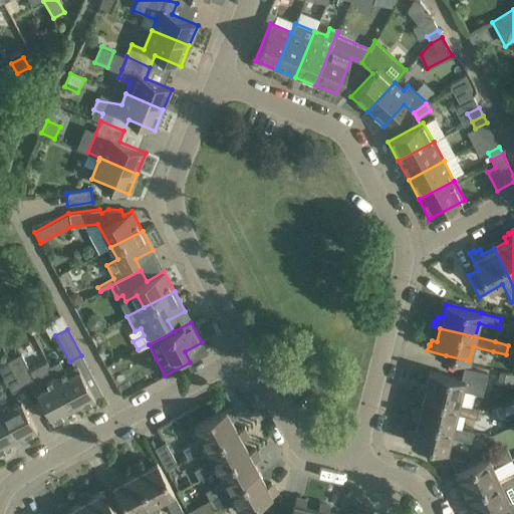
[(10,360),(24,386),(34,380),(21,354),(10,360)]
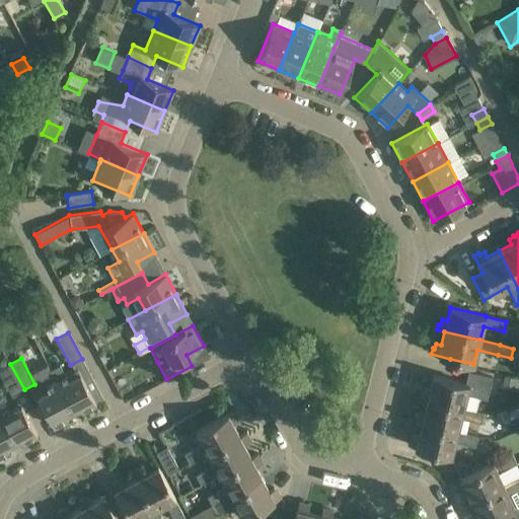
[(138,374),(134,363),(109,371),(114,382),(138,374)]
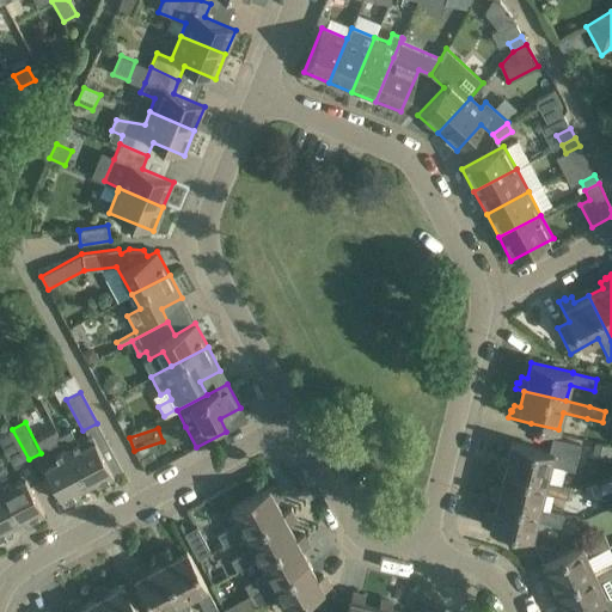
[(0,440),(13,467),(29,459),(12,429),(0,434),(0,440)]
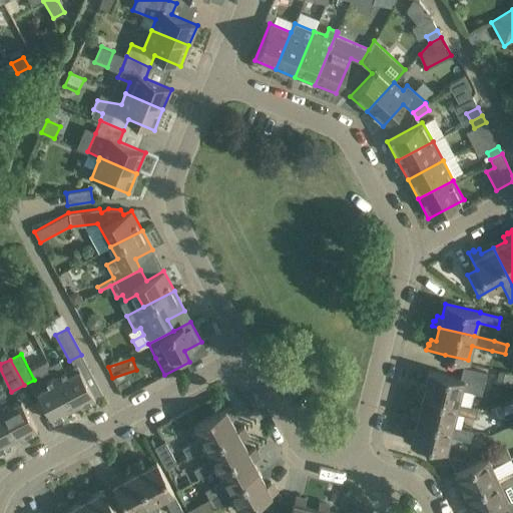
[(94,399),(76,364),(64,371),(59,361),(51,365),(71,405),(78,402),(80,406),(94,399)]
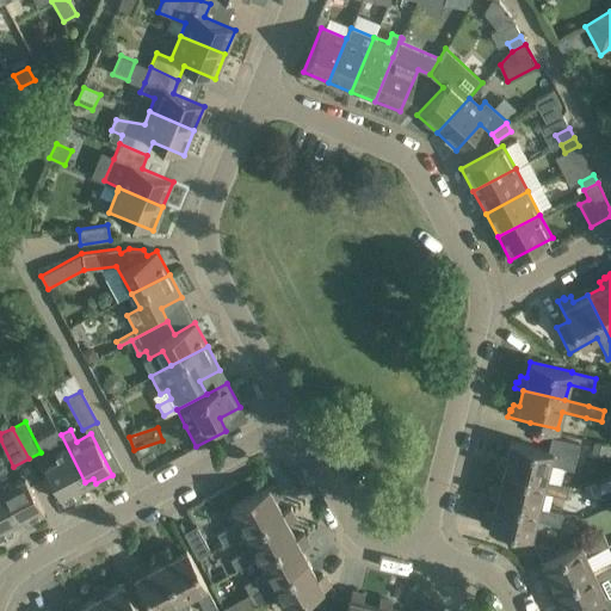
[(76,487),(85,482),(61,434),(59,436),(66,448),(55,454),(57,458),(43,466),(62,501),(79,493),(76,487)]
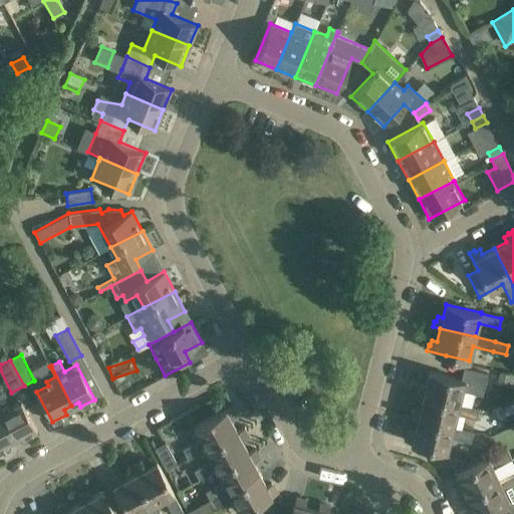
[(430,371),(426,386),(421,383),(420,389),(418,389),(416,394),(424,396),(459,404),(462,391),(482,396),(483,392),(485,380),(487,374),(483,372),(464,367),(461,379),(430,371)]
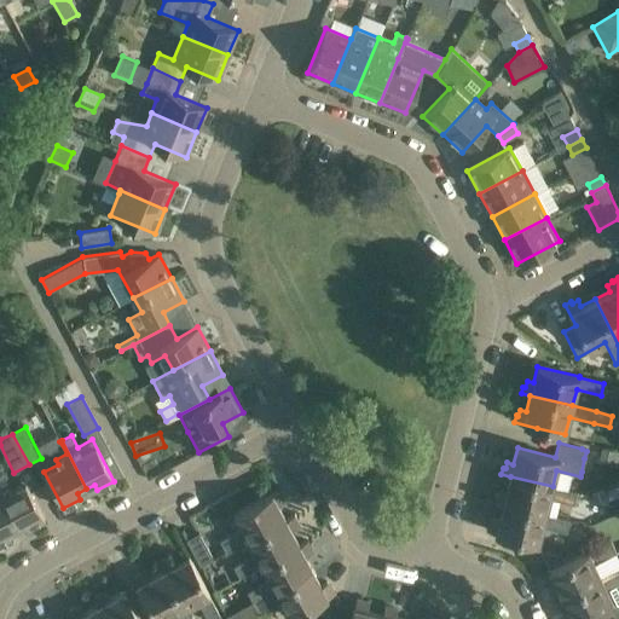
[(617,462),(618,452),(601,449),(600,458),(617,462)]
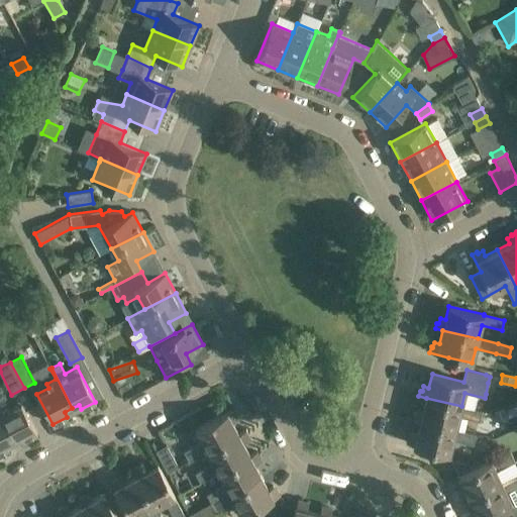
[(0,414),(13,439),(19,436),(22,441),(36,433),(27,415),(21,403),(11,408),(4,394),(0,395),(0,414)]
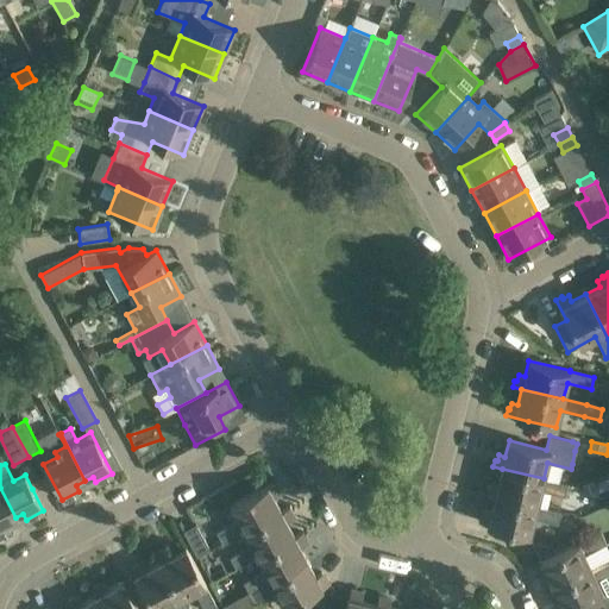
[(487,494),(495,496),(537,507),(540,491),(564,497),(566,485),(542,479),(544,478),(502,469),(497,484),(491,483),(490,489),(488,488),(487,494)]
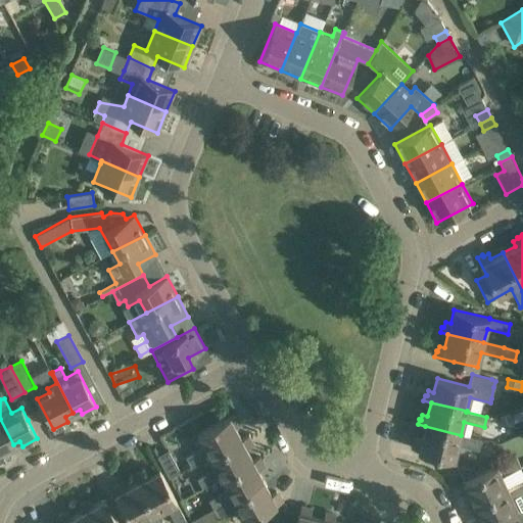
[(501,421),(497,413),(486,416),(489,424),(501,421)]
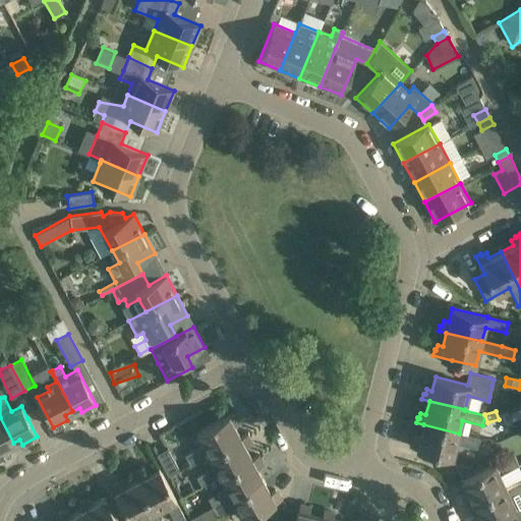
[(185,455),(189,464),(208,455),(208,454),(240,438),(234,425),(238,422),(236,418),(238,417),(235,412),(196,432),(204,446),(185,455)]
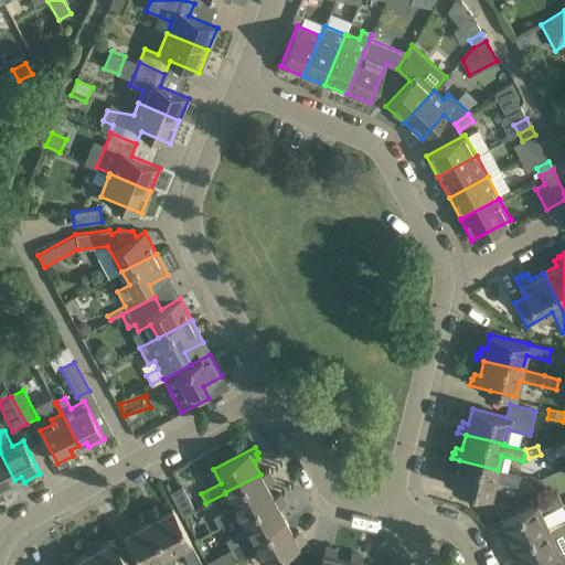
[(7,484),(14,480),(0,452),(0,494),(9,490),(7,484)]
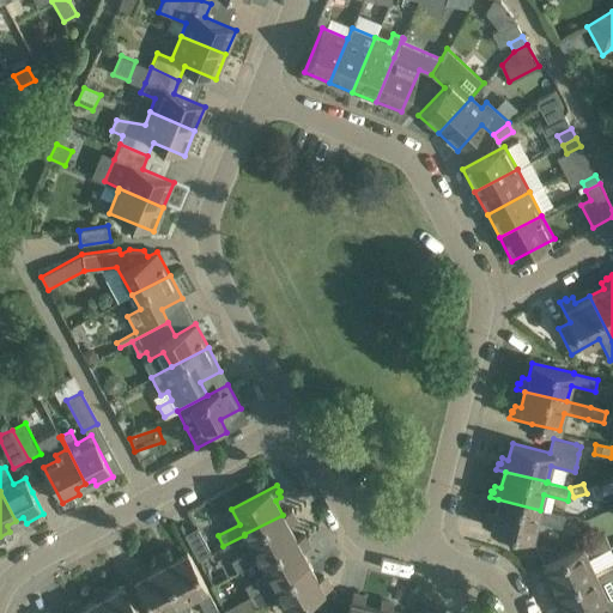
[(569,517),(563,516),(540,510),(498,499),(495,515),(487,514),(486,520),(484,520),(483,526),(533,538),(536,521),(566,528),(569,517)]
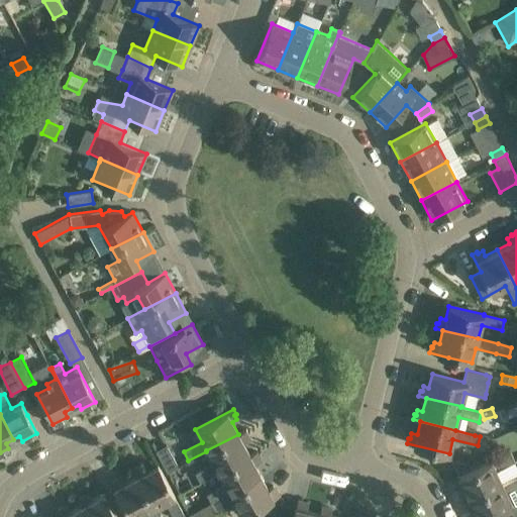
[(206,450),(206,451),(213,463),(195,473),(200,483),(217,473),(249,455),(243,443),(248,440),(245,436),(247,435),(245,430),(238,434),(206,450)]
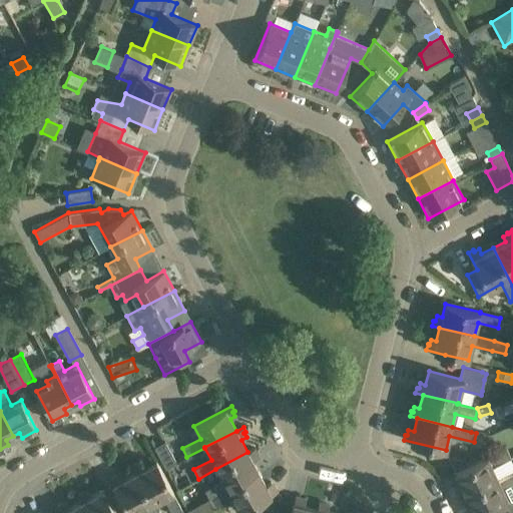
[(164,442),(154,447),(165,469),(176,463),(164,442)]
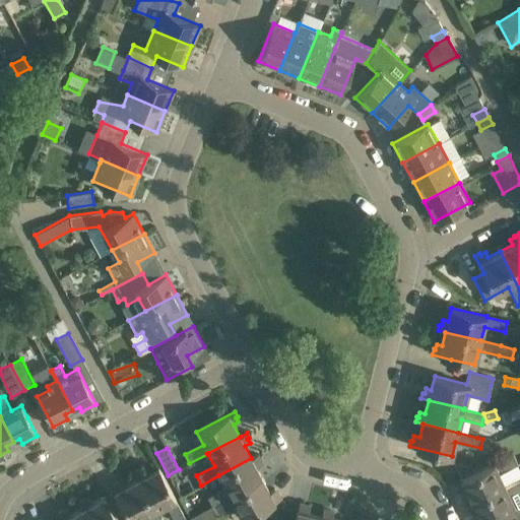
[(207,498),(212,507),(263,479),(256,467),(261,464),(259,460),(260,459),(258,454),(251,458),(218,475),(225,488),(207,498)]
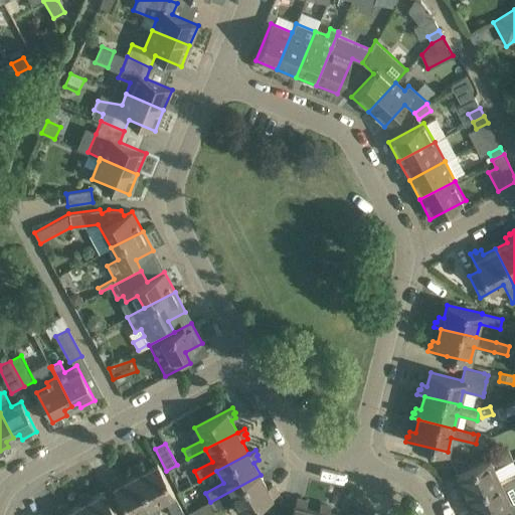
[(468,498),(514,476),(514,469),(511,461),(512,460),(508,451),(489,460),(489,459),(475,465),(468,468),(457,474),(463,487),(458,489),(460,494),(458,495),(460,499),(467,496),(468,498)]
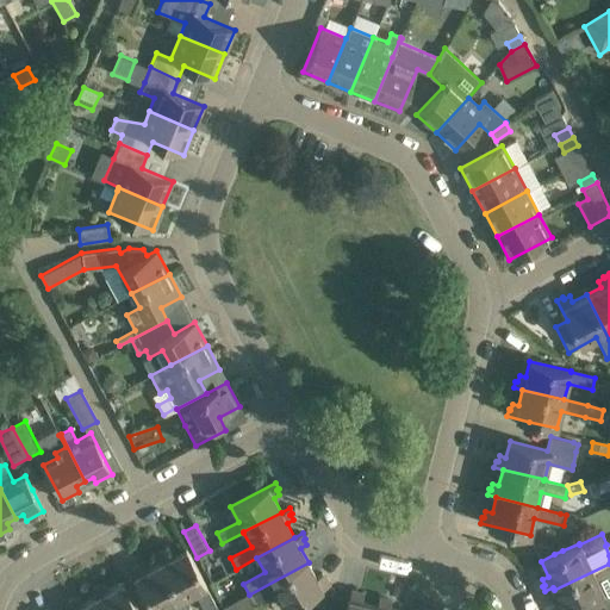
[(556,548),(533,542),(541,561),(554,554),(556,548)]
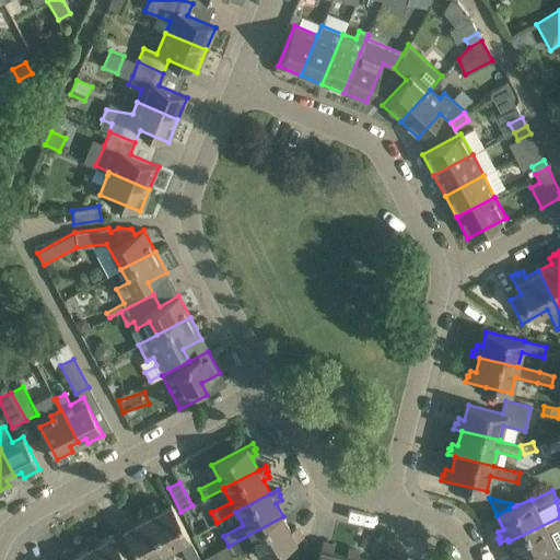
[(142,509),(147,516),(165,550),(178,544),(187,559),(194,559),(199,558),(188,538),(189,538),(171,503),(156,511),(154,505),(149,508),(148,506),(142,509)]
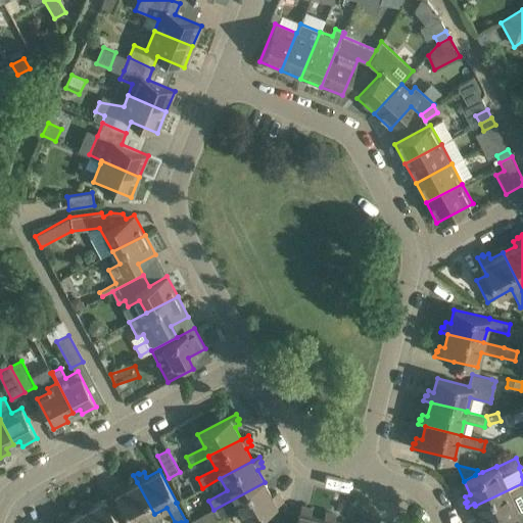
[(131,522),(130,522),(137,522),(145,519),(147,522),(158,522),(154,514),(137,482),(125,488),(122,483),(117,486),(116,484),(111,486),(131,522)]
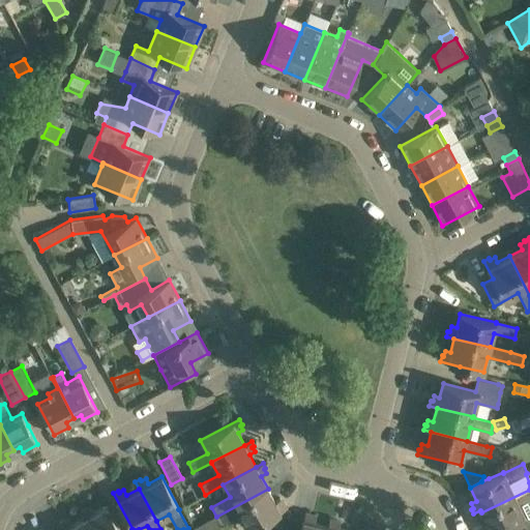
[(268,489),(216,517),(222,525),(240,516),(246,529),(268,518),(287,507),(284,502),(282,503),(280,499),(274,501),(268,489)]
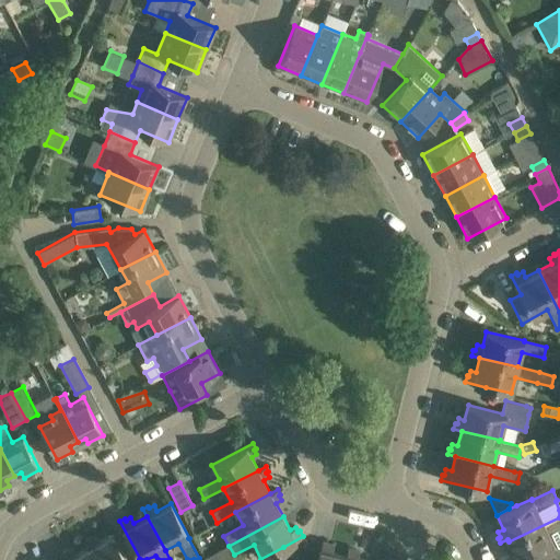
[(526,559),(555,547),(548,534),(559,527),(559,517),(509,541),(514,553),(509,556),(510,559),(526,559)]
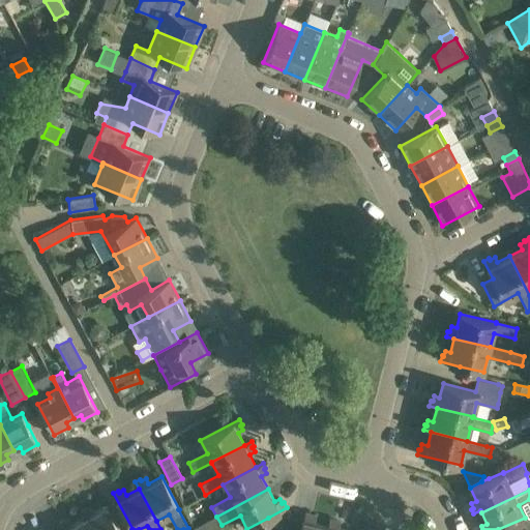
[(525,518),(498,529),(526,529),(529,528),(529,529),(529,499),(519,505),(525,518)]
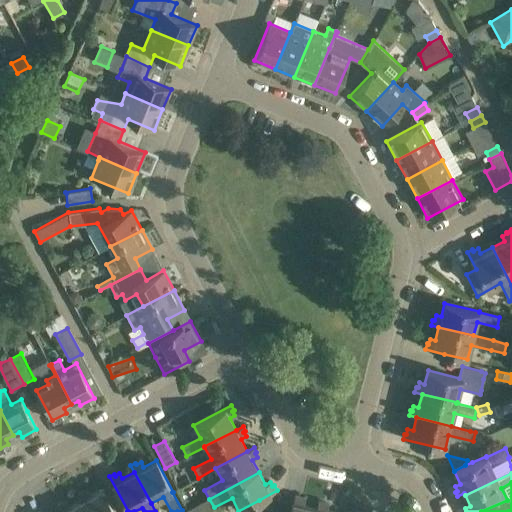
[(77,493),(81,500),(87,511),(114,511),(102,488),(90,495),(87,490),(83,493),(82,491),(77,493)]
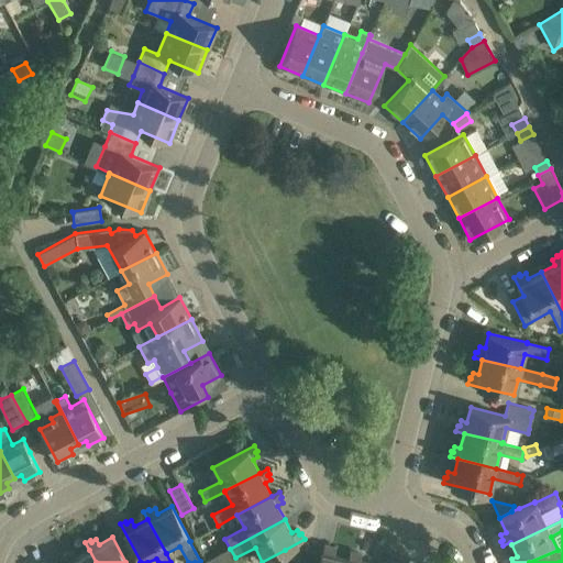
[(346,562),(348,559),(333,555),(334,549),(329,548),(330,545),(323,544),(319,562),(311,562),(306,562),(305,562),(346,562)]
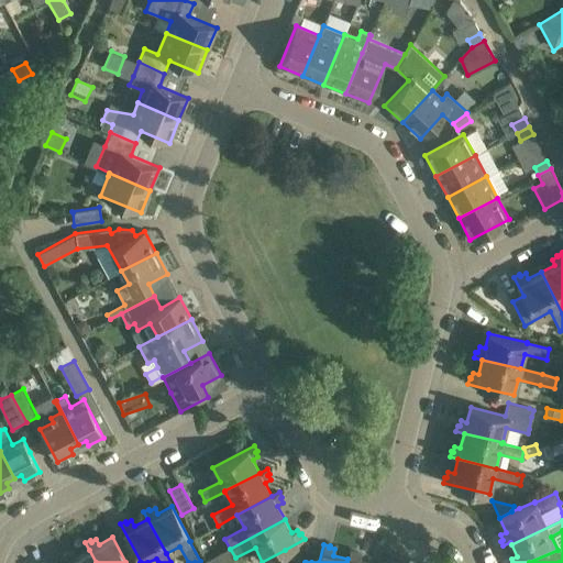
[(96,562),(89,550),(76,556),(73,552),(68,554),(67,552),(62,555),(65,562),(96,562)]
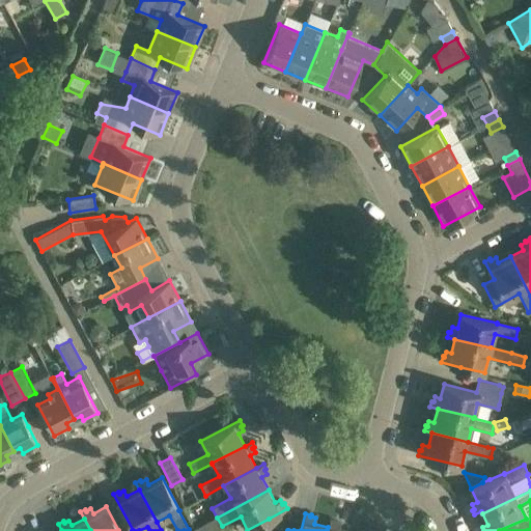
[(345,530),(338,529),(340,524),(335,523),(335,521),(330,519),(328,527),(327,530),(345,530)]
